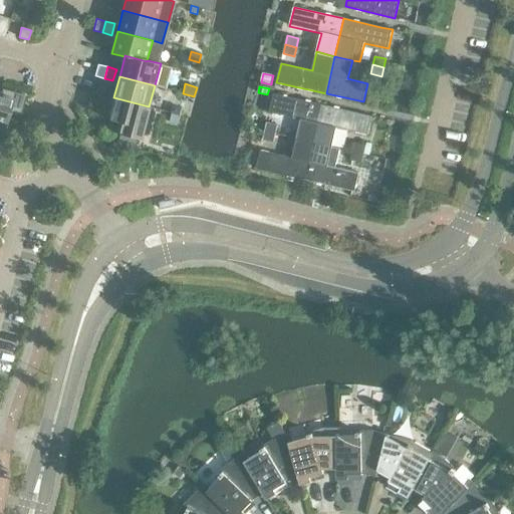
[(2,88),(1,92),(0,94),(0,93),(0,127),(4,130),(9,112),(20,115),(26,95),(2,88)]
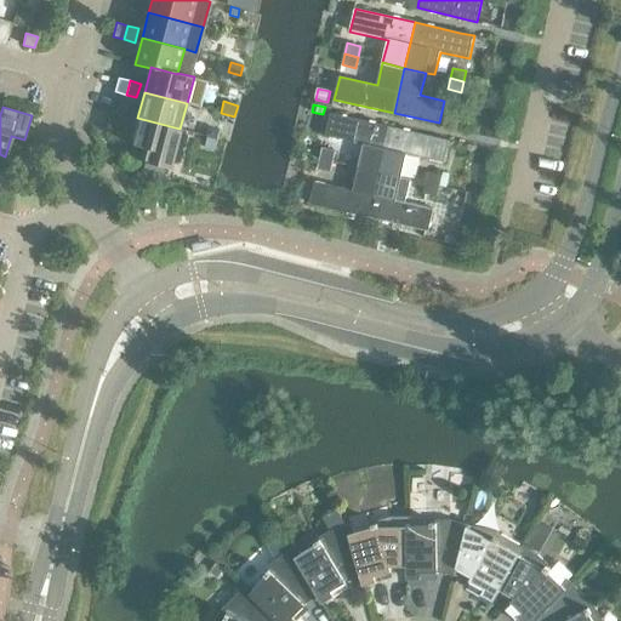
[(364,144),(359,167),(380,172),(391,127),(331,113),(325,136),(364,144)]
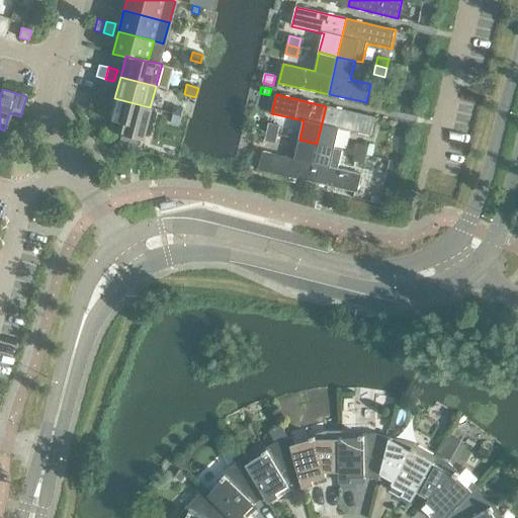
[(141,141),(150,107),(114,98),(108,120),(119,122),(116,134),(141,141)]
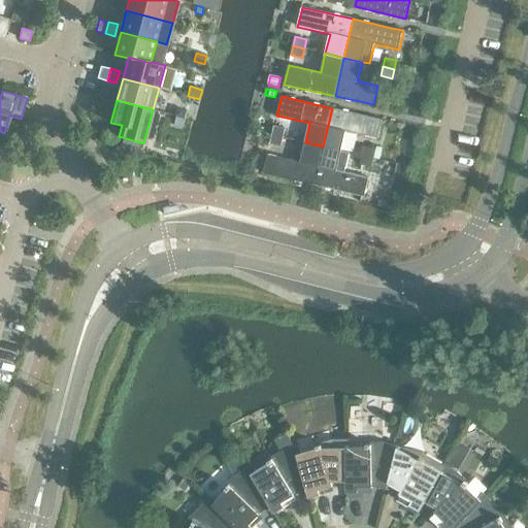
[(176,107),(174,116),(183,118),(185,109),(176,107)]
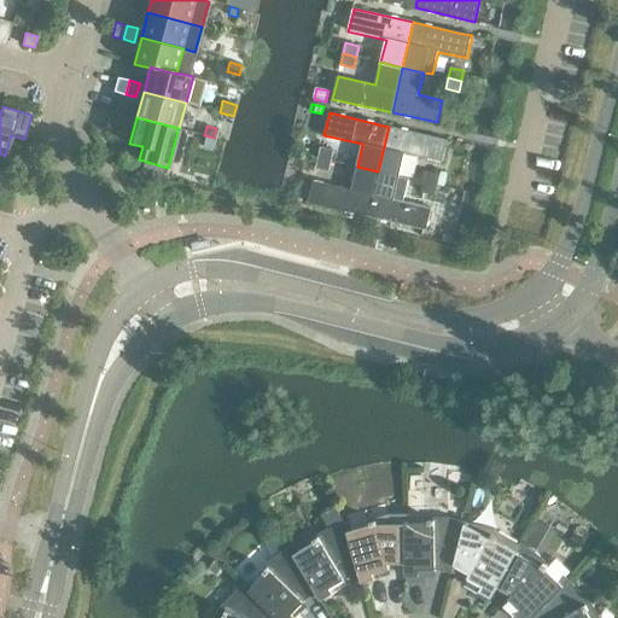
[(448,140),(389,127),(378,172),(400,176),(404,153),(443,163),(448,140)]
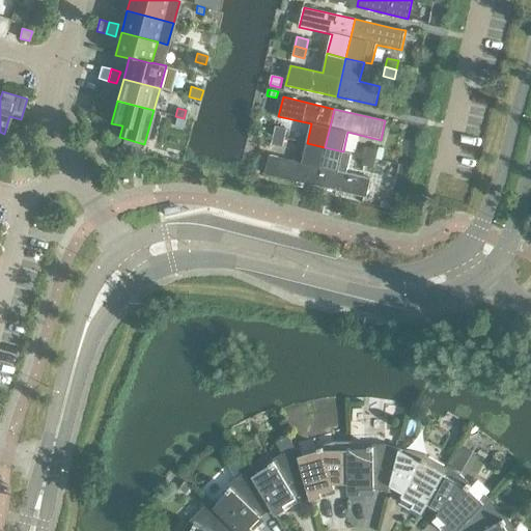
[(176,117),(174,126),(184,129),(186,120),(176,117)]
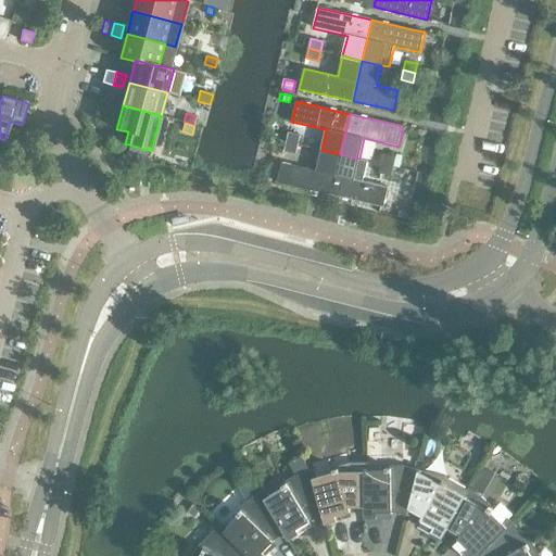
[(299,144),(301,135),(289,133),(287,142),(299,144)]
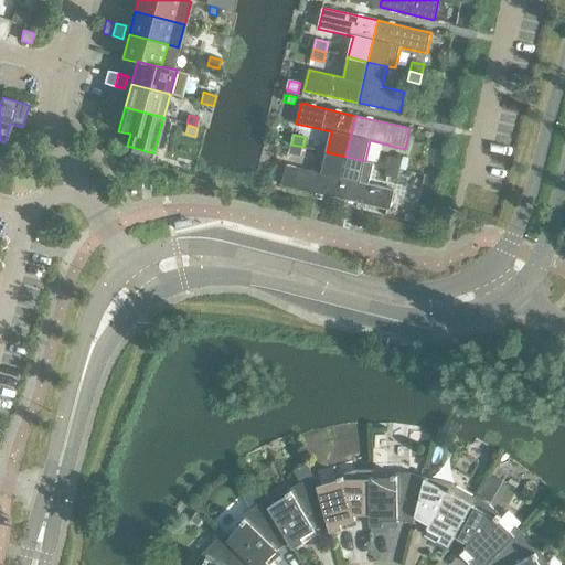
[(301,157),(304,147),(291,145),(289,155),(301,157)]
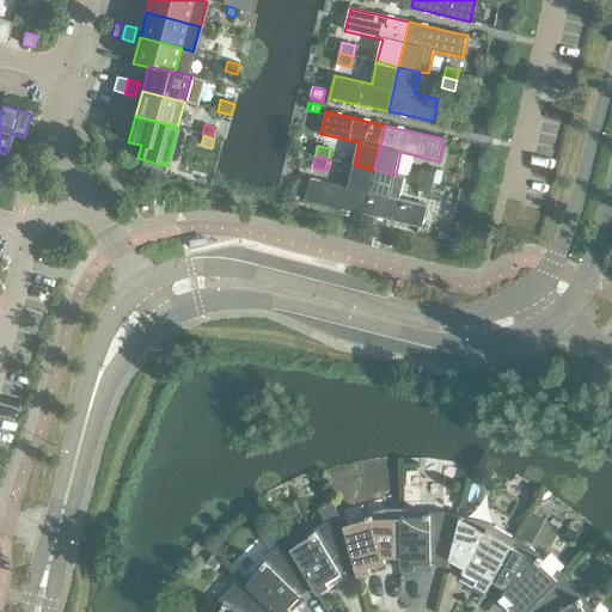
[(365,215),(374,170),(354,165),(348,188),(311,178),(306,201),(365,215)]
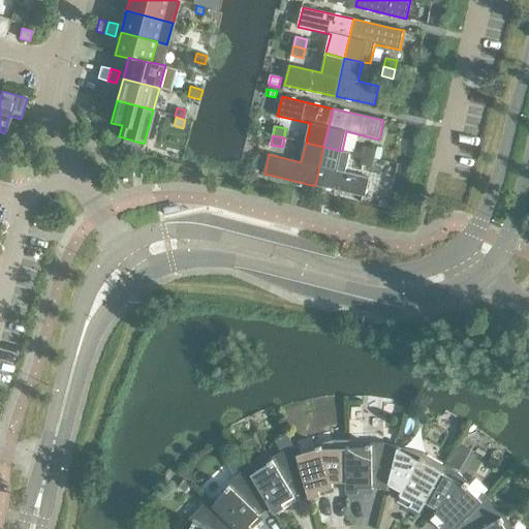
[(350,153),(342,151),(323,147),(315,186),(366,197),(370,178),(346,173),(350,153)]
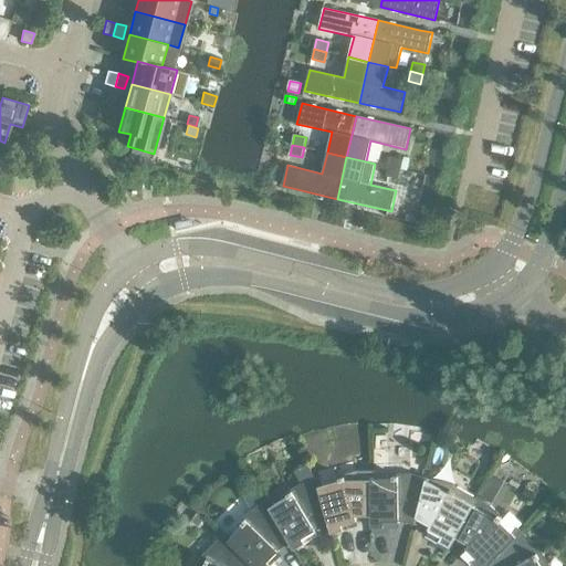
[(391,157),(389,167),(400,169),(402,160),(391,157)]
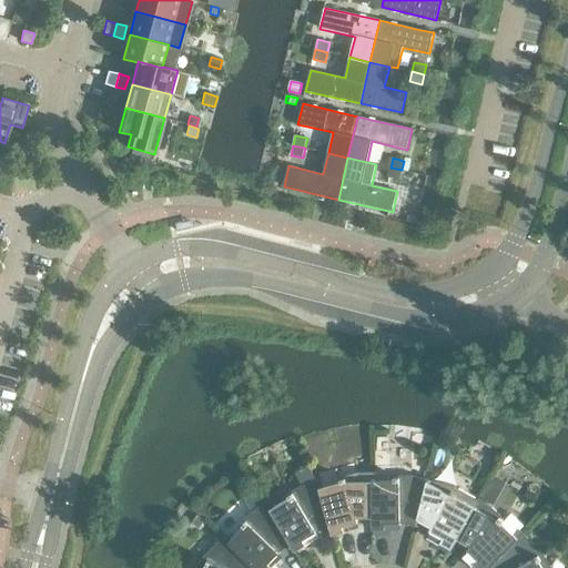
[(402,170),(391,168),(388,178),(399,180),(402,170)]
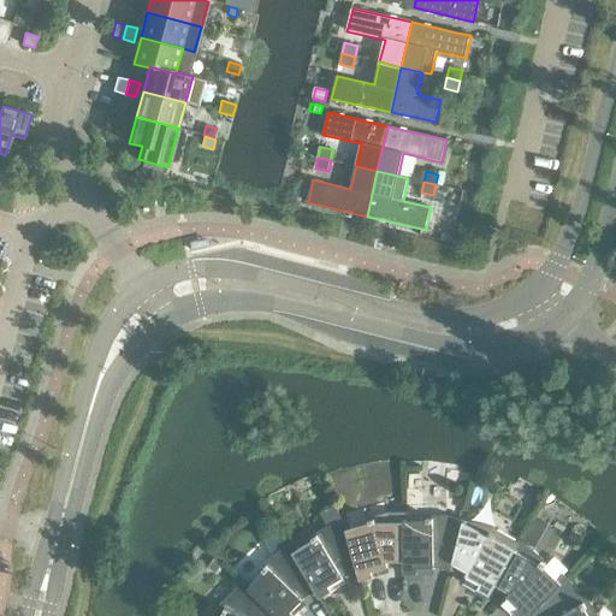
[(262,509),(252,516),(260,527),(270,520),(262,509)]
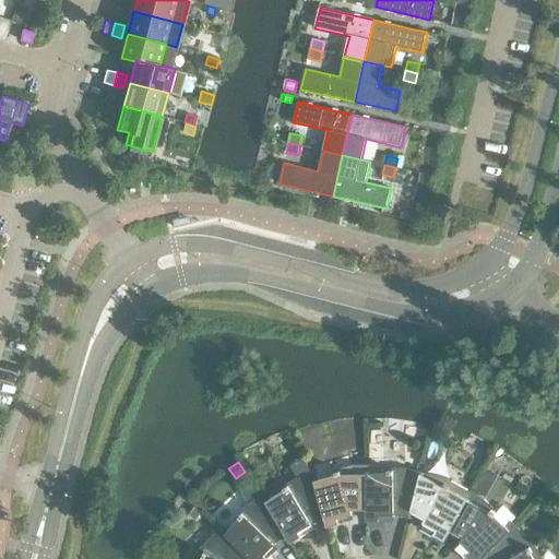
[(424,462),(421,472),(430,474),(432,464),(424,462)]
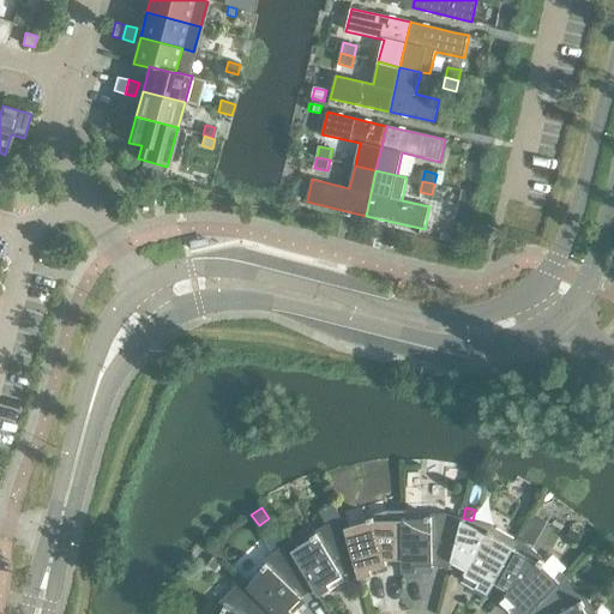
[(390,564),(402,564),(403,564),(402,513),(392,513),(377,518),(373,519),(374,522),(350,529),(348,521),(343,522),(357,571),(356,571),(359,579),(378,573),(378,575),(379,575),(377,569),(390,564)]
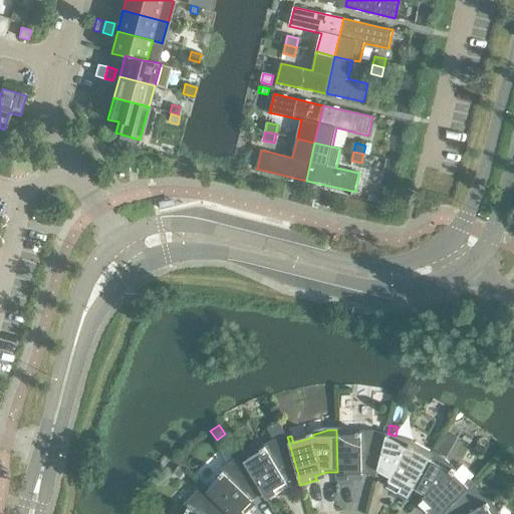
[(364,474),(375,477),(387,436),(378,434),(364,434),(364,435),(361,435),(361,437),(341,437),(340,430),(336,430),(337,472),(336,472),(336,479),(352,479),(352,480),(353,480),(353,474),(364,474)]
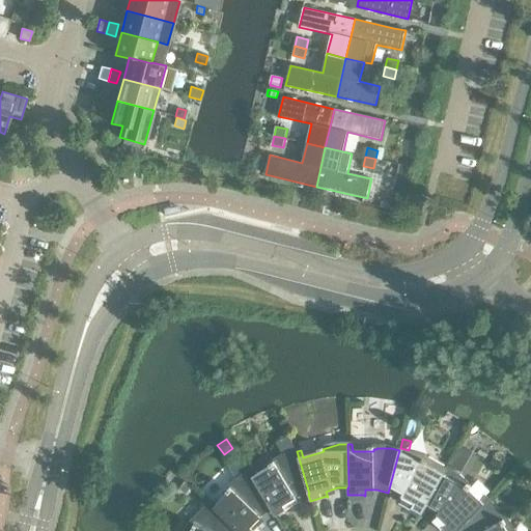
[(462,446),(450,467),(462,473),(473,452),(462,446)]
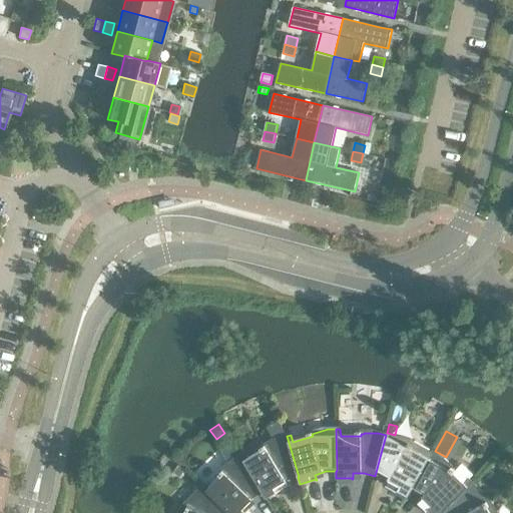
[(411,490),(432,453),(429,451),(425,458),(407,448),(408,446),(405,444),(406,443),(393,437),(386,435),(375,476),(386,479),(395,484),(393,489),(394,489),(408,496),(412,490),(411,490)]
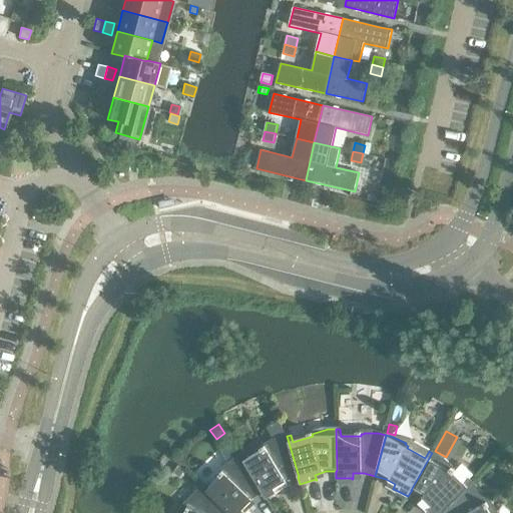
[(288,480),(298,477),(299,477),(287,436),(279,438),(268,445),(268,446),(265,447),(266,449),(247,460),(244,453),(241,455),(264,492),(263,493),(267,499),(280,490),(281,491),(282,490),(279,486),(288,480)]
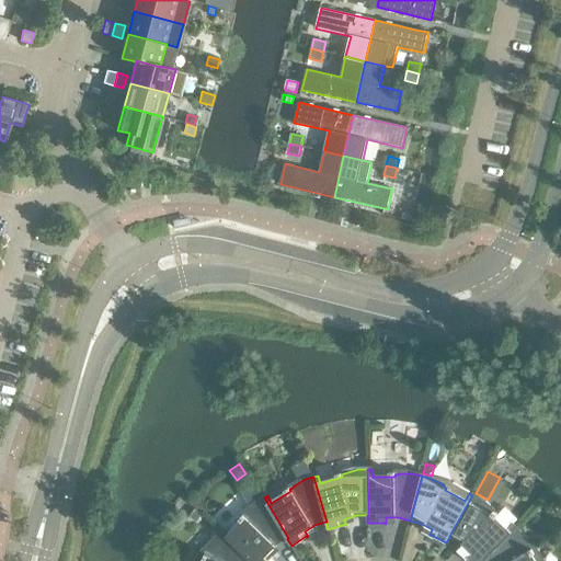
[(482,560),(515,527),(513,525),(507,530),(492,515),(493,514),(490,511),(491,511),(480,500),(472,495),(449,536),(450,536),(460,541),(468,550),(464,554),(465,556),(466,554),(471,560),(482,560)]
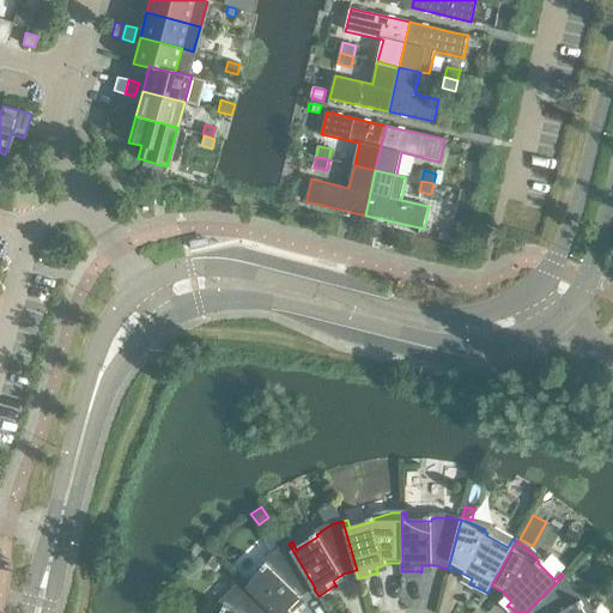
[(303,595),(314,589),(315,588),(289,544),(279,550),(268,560),(268,562),(266,564),(267,566),(250,583),(244,577),(241,581),(274,612),(292,612),(297,610),(298,610),(299,610),(295,605),(303,595)]
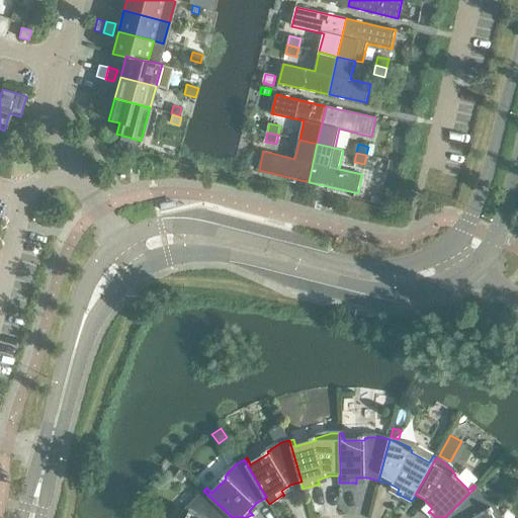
[(181,470),(176,477),(182,482),(187,475),(181,470)]
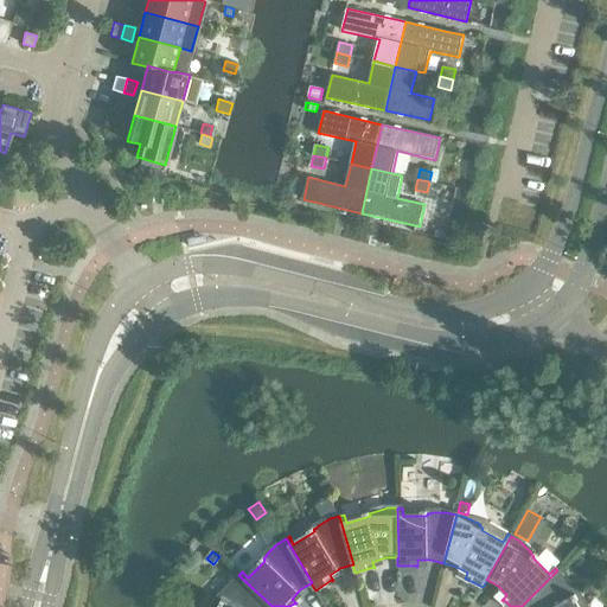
[(579,606),(573,598),(575,596),(573,593),(574,592),(566,577),(557,570),(522,606),(579,606)]
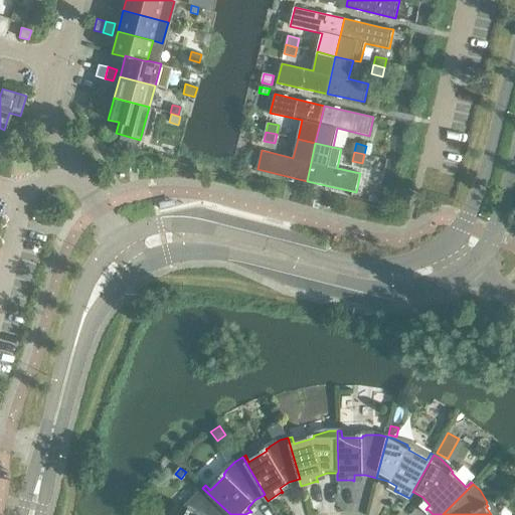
[(230,514),(202,488),(183,506),(178,514),(230,514)]
